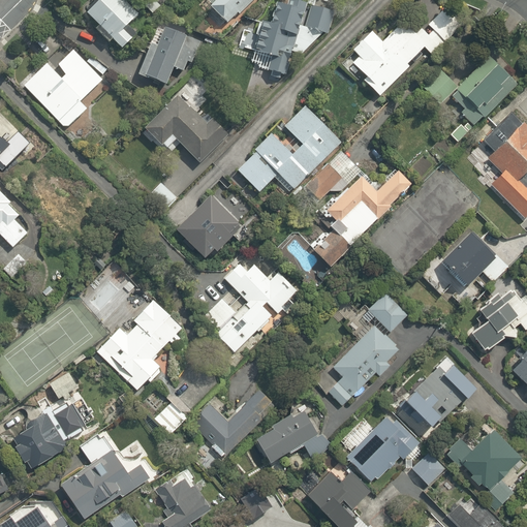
[(124,28),(138,12),(124,0),(97,0),(87,11),(123,45),(132,36),(124,28)]
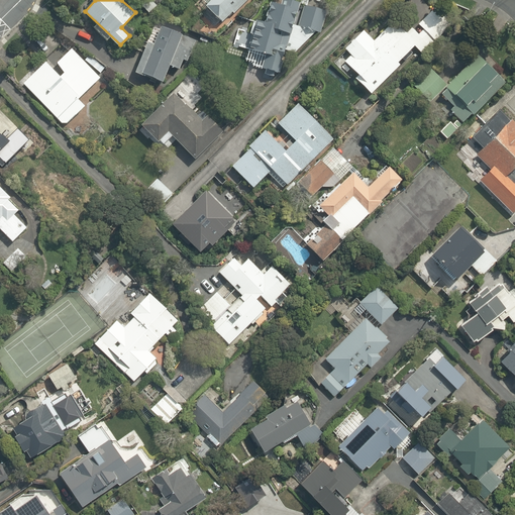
[(158,3),(153,0),(144,0),(141,4),(149,12),(158,3)]
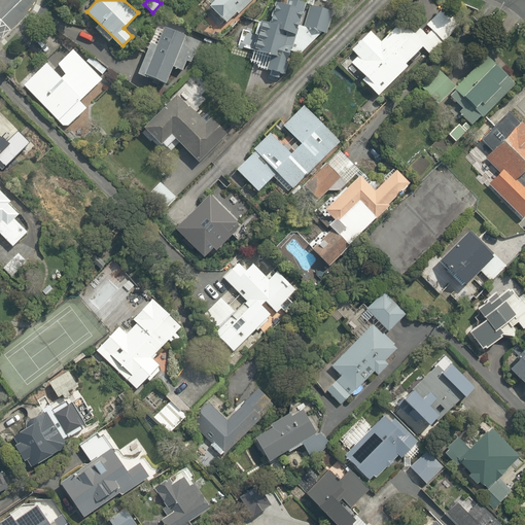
[(213,0),(208,6),(226,24),(244,5),(246,7),(252,0),(213,0)]
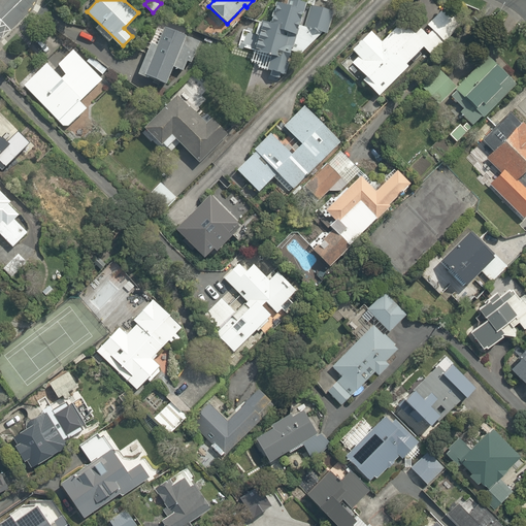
[(303,9),(305,1),(301,0),(287,0),(286,4),(276,2),(271,22),(261,19),(258,30),(248,28),(242,48),(270,56),(267,70),(285,75),(298,25),(327,33),(333,9),(311,3),(309,10),(303,9)]
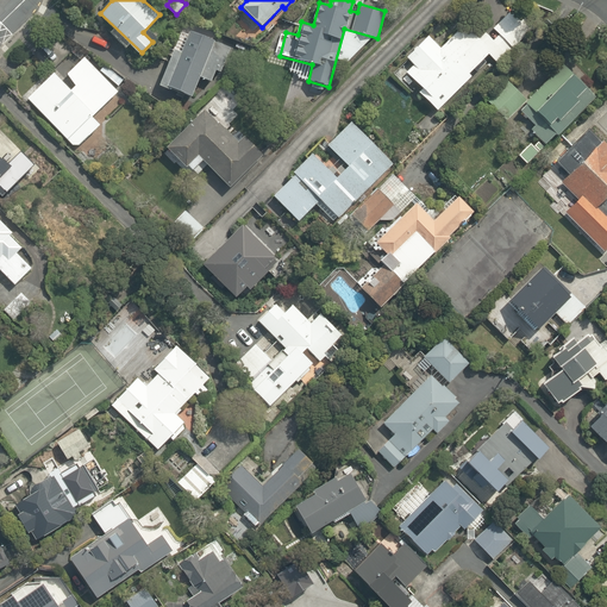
[(464,24),(445,44),(433,32),(411,55),(423,67),(412,77),(439,105),(490,52),(501,63),(518,45),(537,26),(517,6),(498,25),(502,31),(496,37),(486,27),(477,36),(464,24)]
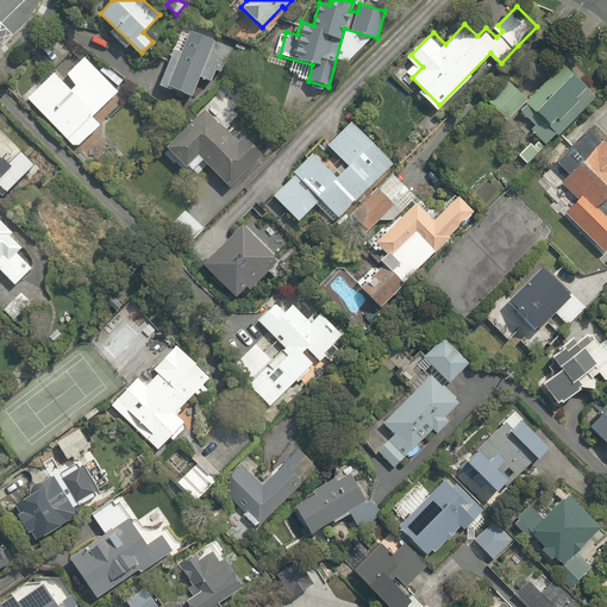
[(166,67),(158,57),(148,66),(155,75),(166,67)]
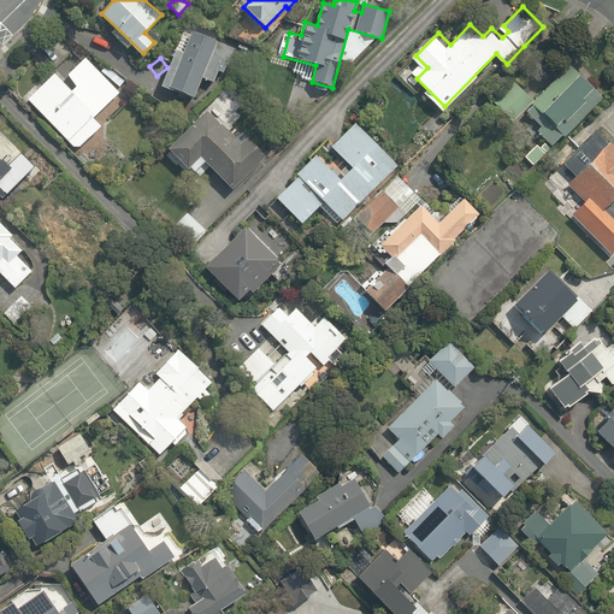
[(80,82),(64,98),(48,82),(31,99),(77,146),(94,129),(88,123),(104,107),(118,93),(84,59),(70,74),(80,82)]
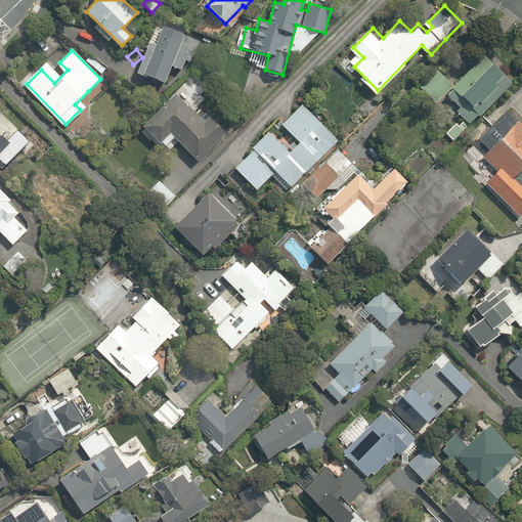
[(469,125),(513,81),(488,55),(448,95),(461,109),(457,112),(469,125)]
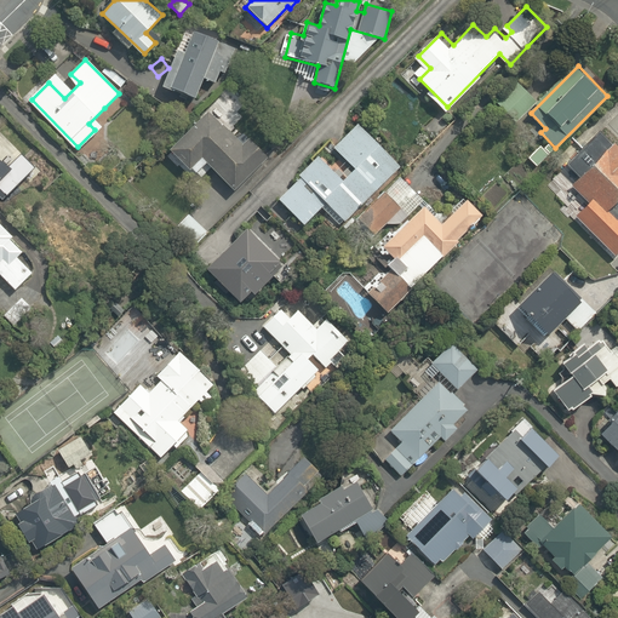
[(534,101),(519,84),(498,104),(514,121),(534,101)]
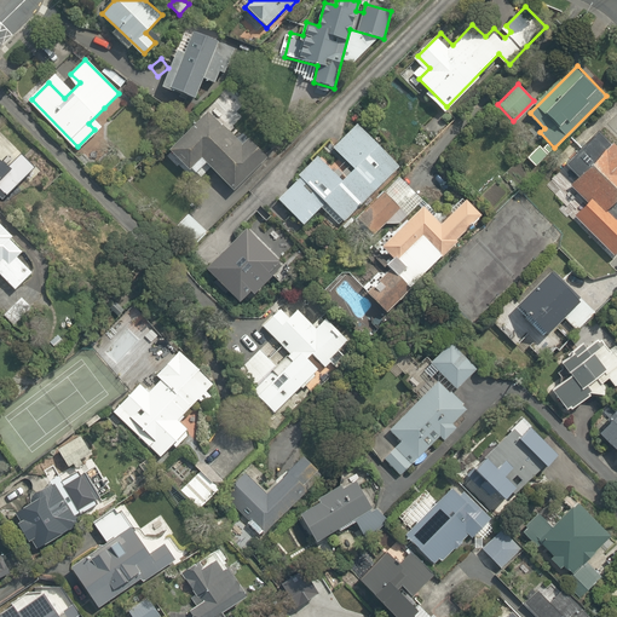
[(206,165),(235,192),(266,160),(247,139),(242,144),(224,126),(241,109),(226,93),(169,150),(195,176),(206,165)]
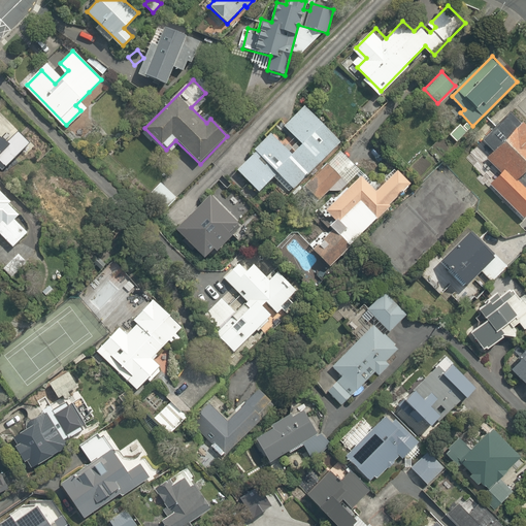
[(293,189),(341,139),(305,103),(283,125),(301,143),(293,153),(270,130),(254,148),(257,151),(237,170),(259,192),(277,173),(293,189)]
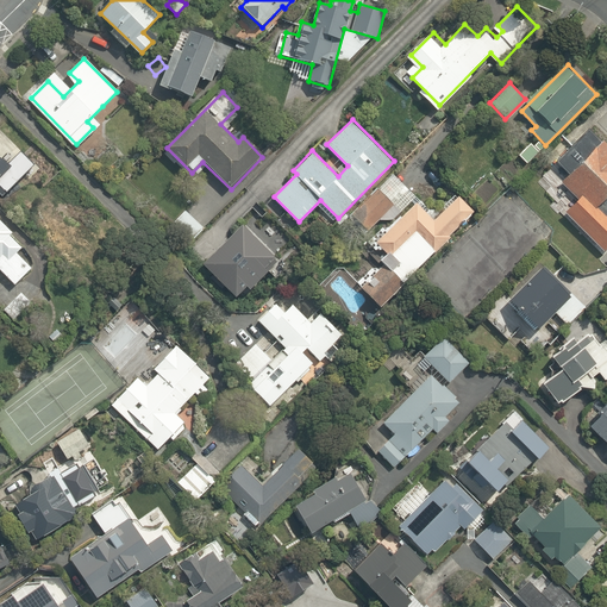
[(594,207),(606,194),(606,137),(593,124),(562,155),(576,169),(565,180),(594,207)]
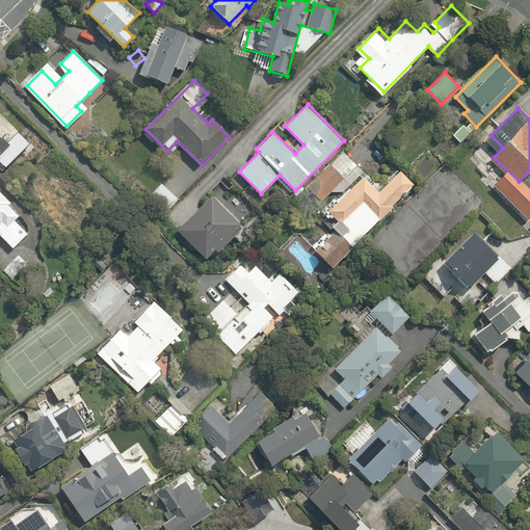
[(460,141),(474,128),(466,120),(452,134),(460,141)]
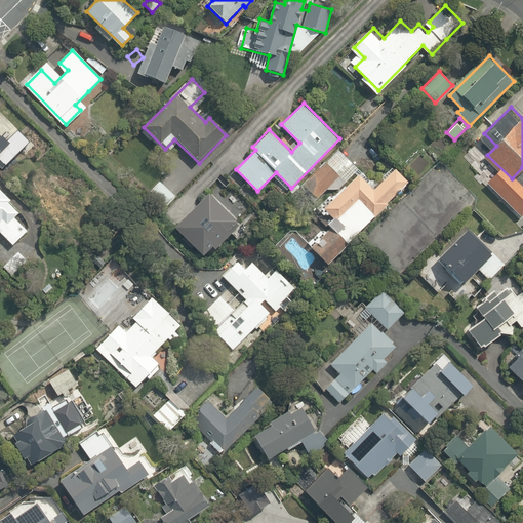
[(0,167),(2,169),(29,141),(18,130),(7,142),(0,134),(0,167)]
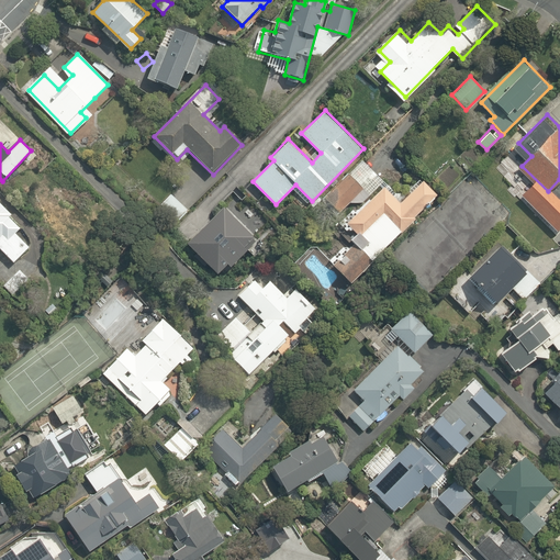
[(378,168),(362,155),(324,196),(339,211),(349,201),(361,202),(373,189),(366,181),(378,168)]
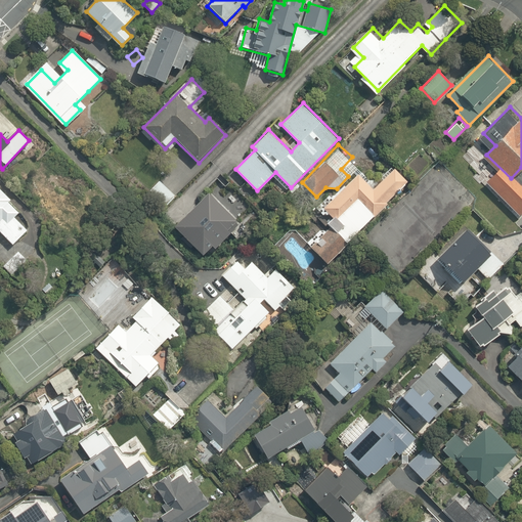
[(327,265),(404,185),(387,168),(362,193),(350,180),(322,208),(327,211),(319,218),(325,223),(305,245),(327,265)]
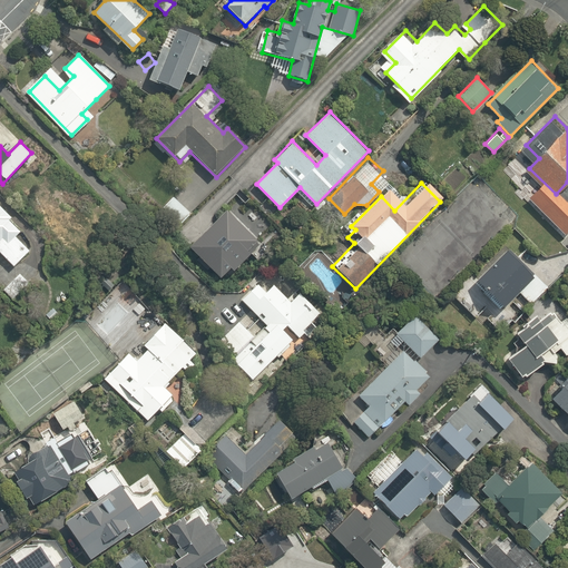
[(0,252),(15,267),(33,248),(18,233),(22,227),(0,204),(0,252)]
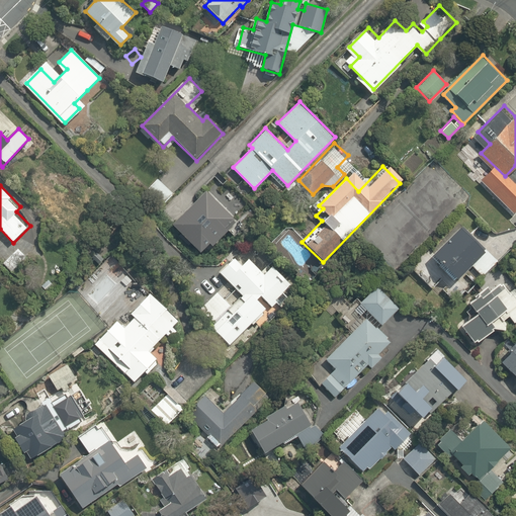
[(259,203),(250,195),(230,216),(239,224),(259,203)]
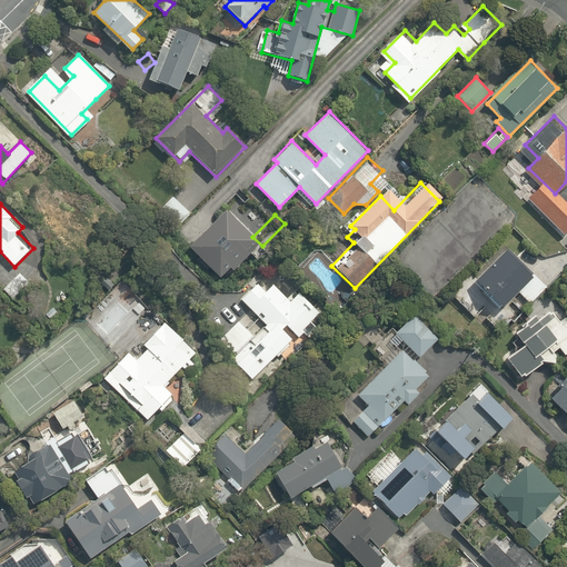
[(540,276),(511,247),(477,281),(505,310),(540,276)]
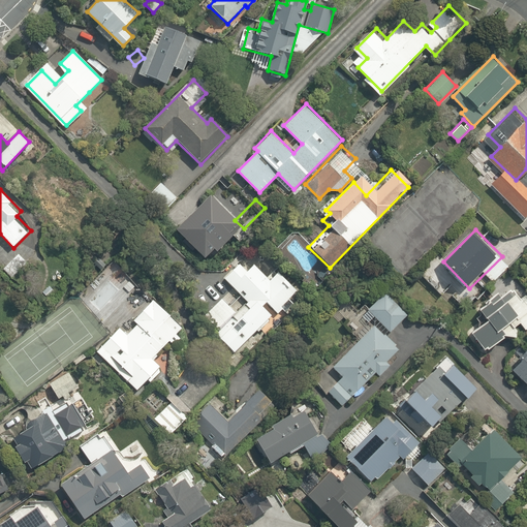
[(281,306),(296,288),(255,248),(224,278),(234,287),(206,314),(219,328),(214,332),(234,352),(272,316),(261,308),(266,304),(278,314),(283,308),(281,306)]
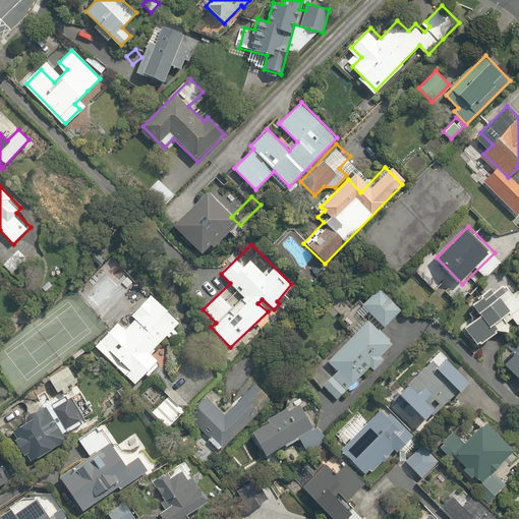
[(27,258),(18,249),(6,262),(15,271),(27,258)]
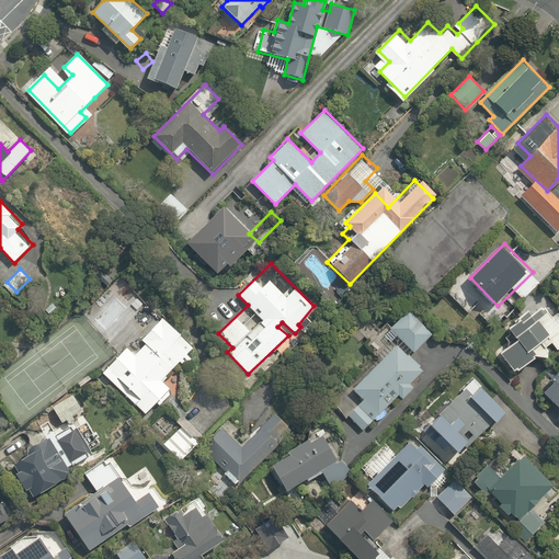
[(516,341),(500,354),(514,373),(536,357),(548,358),(549,348),(551,345),(555,350),(558,346),(558,312),(552,316),(545,306),(534,315),(529,308),(505,326),(516,341)]
